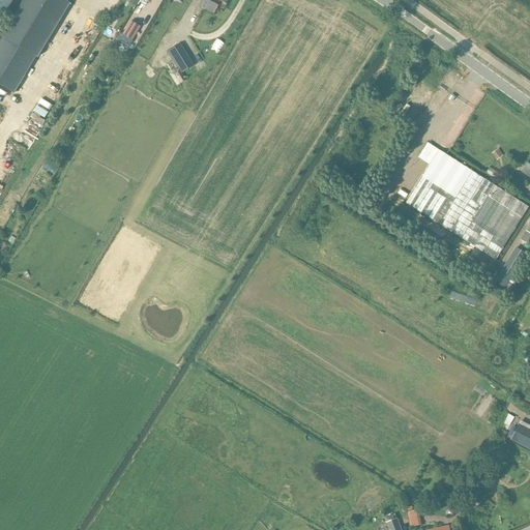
[(0,0),(0,23),(13,0),(0,0)]
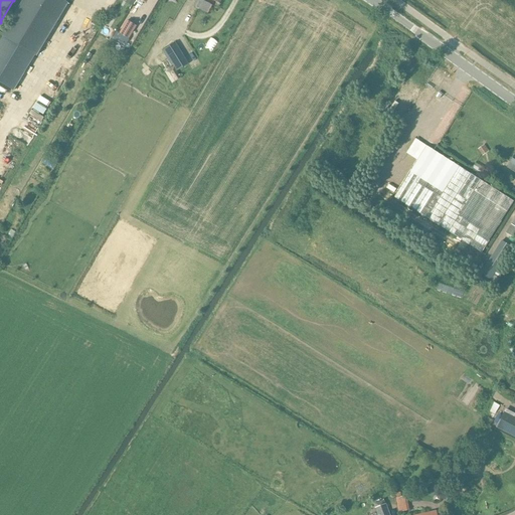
[(0,83),(13,93),(35,56),(36,57),(68,4),(62,0),(23,0),(2,36),(3,37),(0,41),(0,83)]
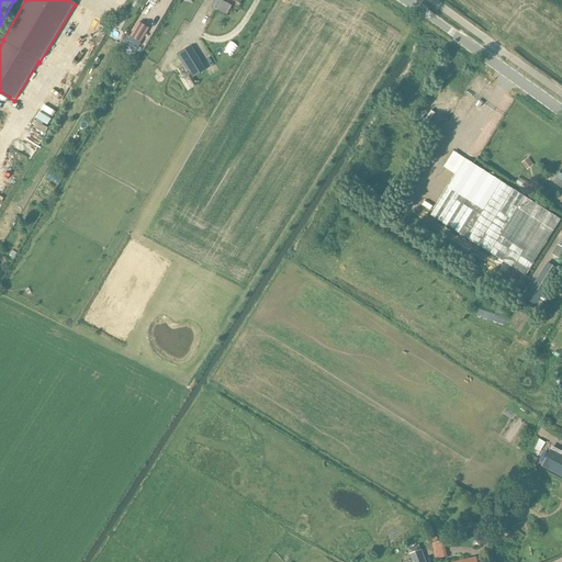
[(220,0),(214,0),(211,7),(226,15),(232,7),(220,0)]
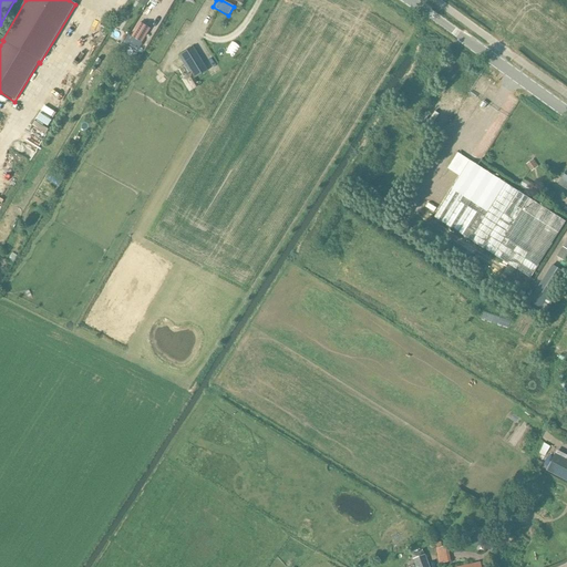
[(140,48),(151,29),(140,22),(129,41),(140,48)]
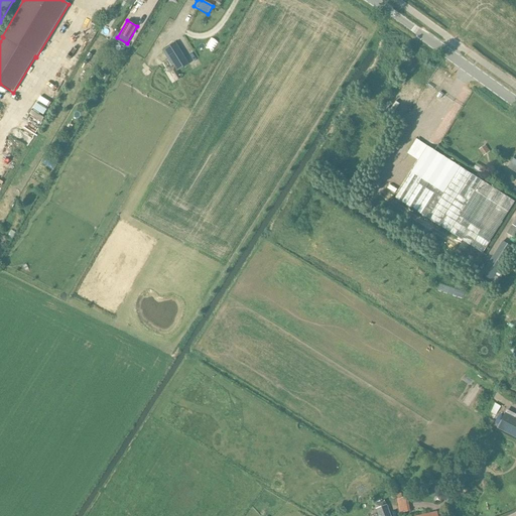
[(108,47),(103,55),(108,58),(113,50),(118,43),(118,42),(113,39),(112,39),(107,47),(108,47)]
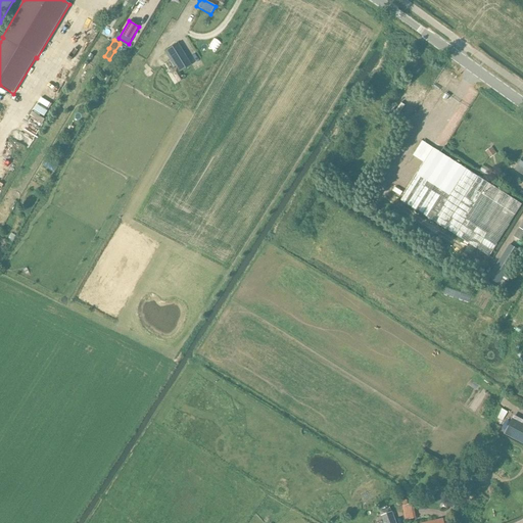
[(179,43),(167,50),(180,73),(192,65),(179,43)]
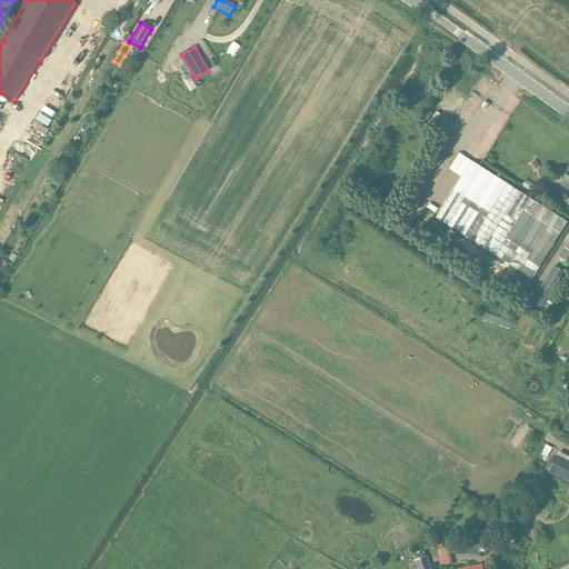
[(175,90),(182,87),(176,72),(168,76),(175,90)]
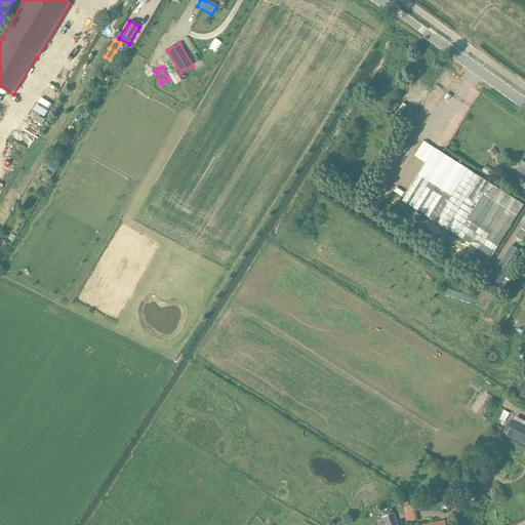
[(494,148),(487,152),(492,159),(498,155),(494,148)]
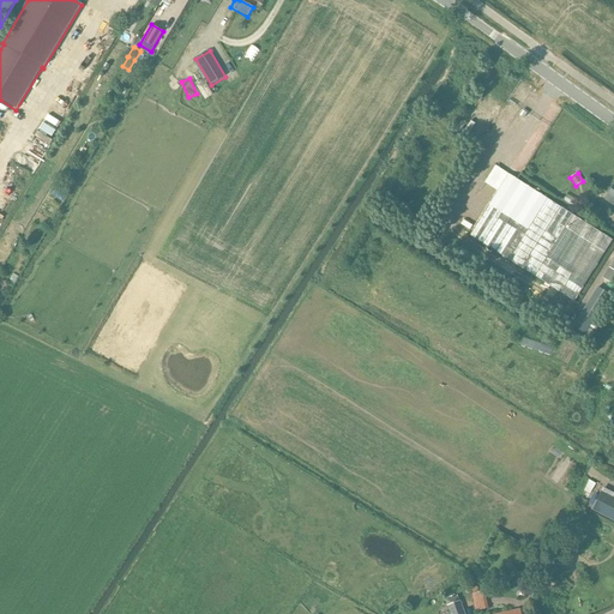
[(509,174),(469,235),(573,301),(613,241),(509,174)]
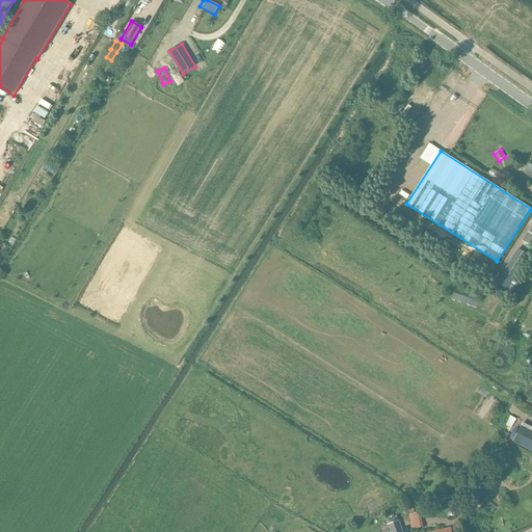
[(491,168),(488,174),(499,180),(502,175),(491,168)]
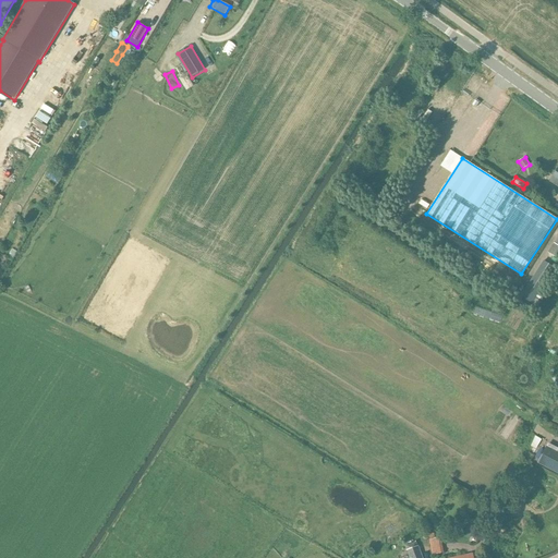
[(557,223),(542,250),(557,258),(557,223)]
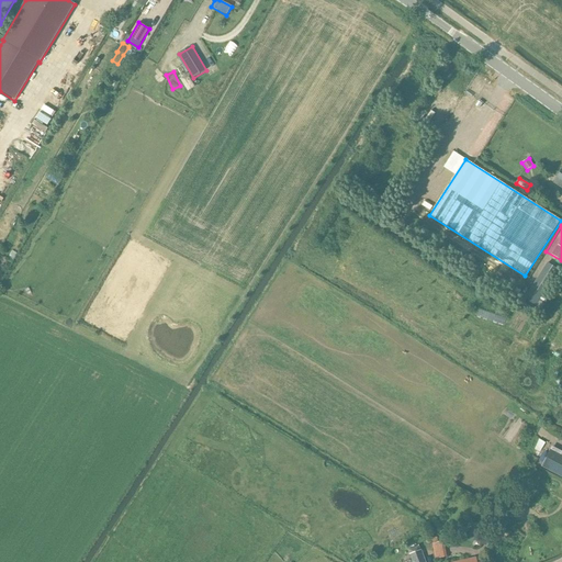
[(548,263),(525,299),(535,306),(558,270),(548,263)]
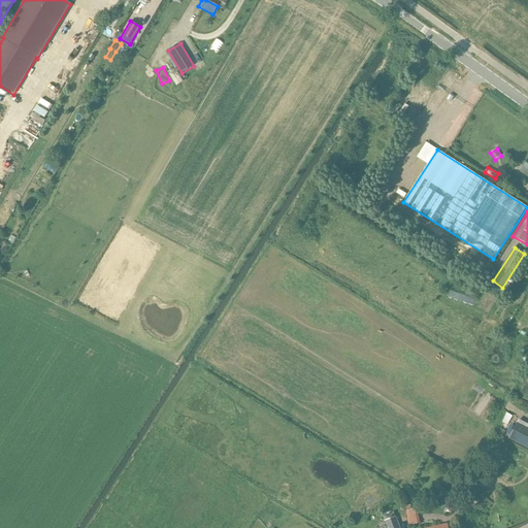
[(465,295),(450,289),(447,296),(462,302),(465,295)]
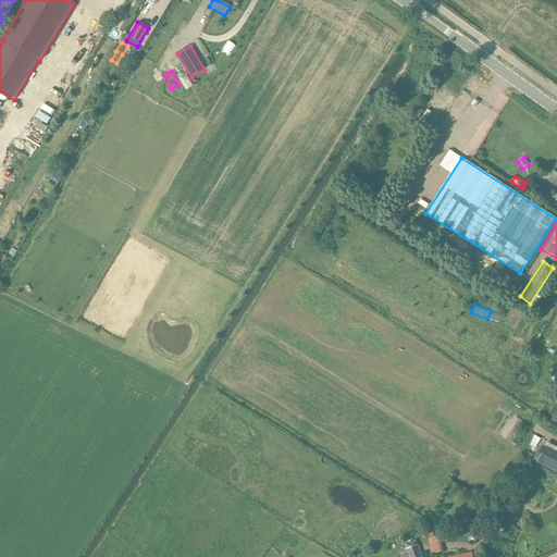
[(556,450),(545,445),(536,462),(556,472),(556,450)]
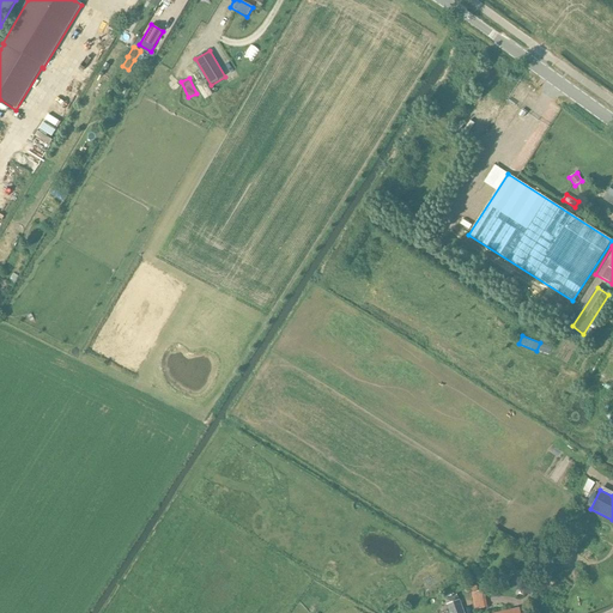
[(475,611),(487,608),(484,590),(472,593),(475,611)]
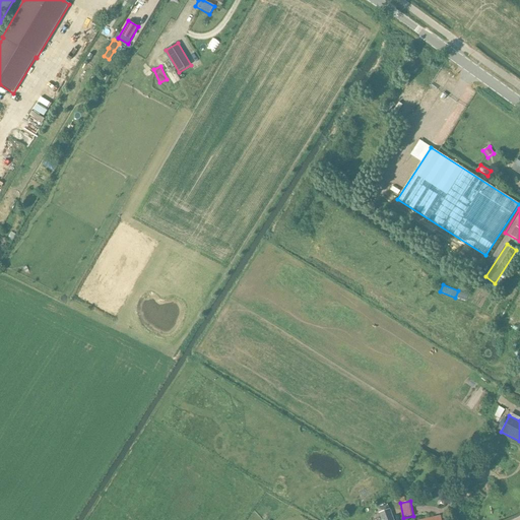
[(393,519),(388,505),(378,508),(382,519),(393,519)]
